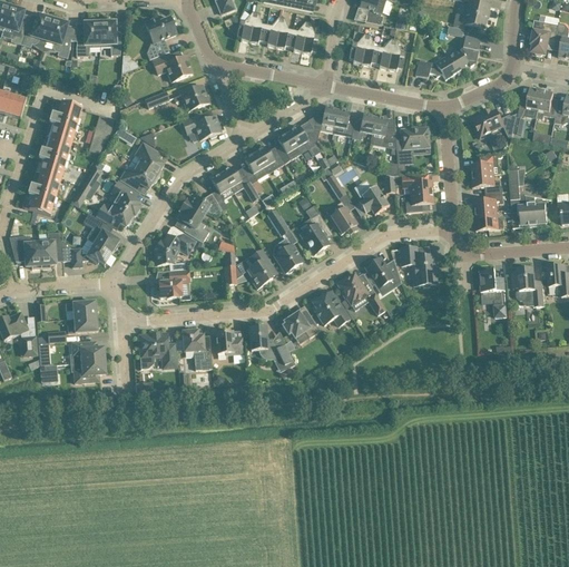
[(215,0),(221,13),(234,8),(231,0),(215,0)]
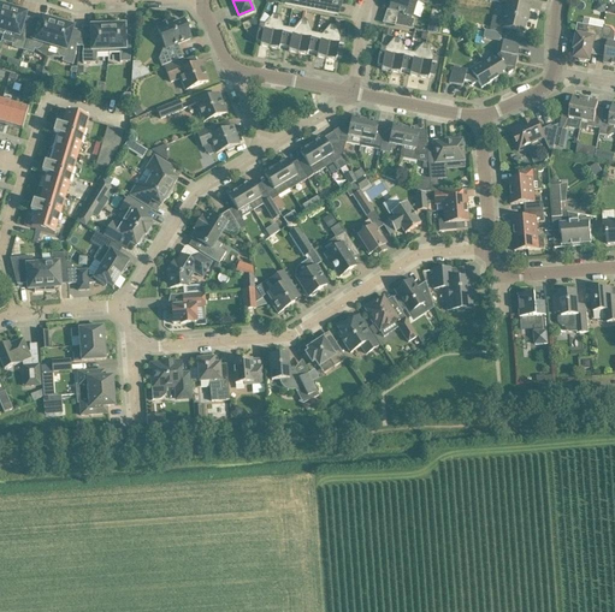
[(388,0),(388,1),(390,1),(389,6),(398,10),(398,15),(395,13),(394,23),(412,27),(413,17),(411,16),(417,0),(388,0)]
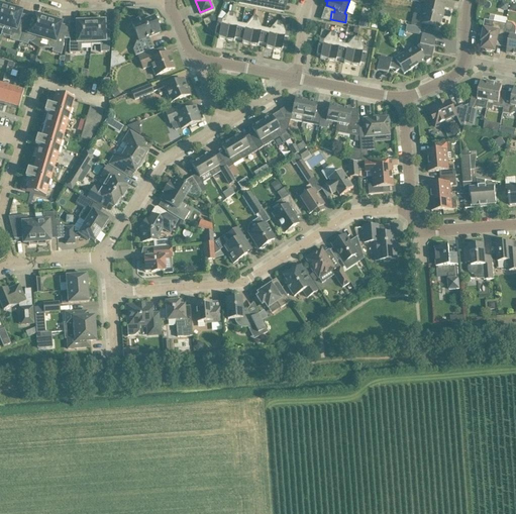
[(442,4),(433,2),(424,0),(420,21),(427,22),(428,22),(432,23),(438,25),(442,4)]
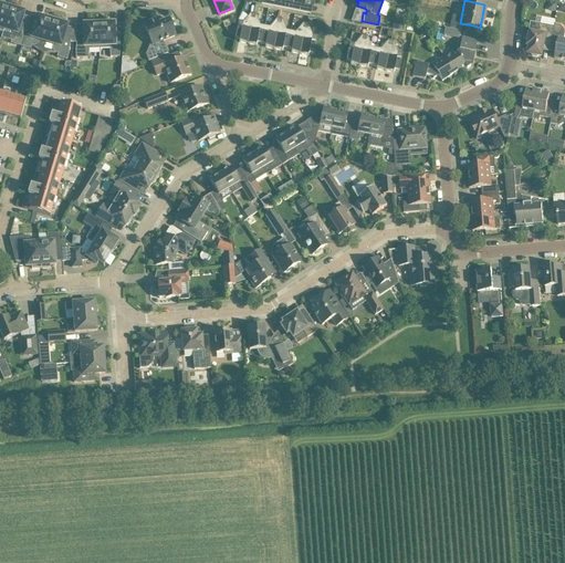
[(557,1),(553,0),(548,0),(547,8),(555,9),(557,1)]
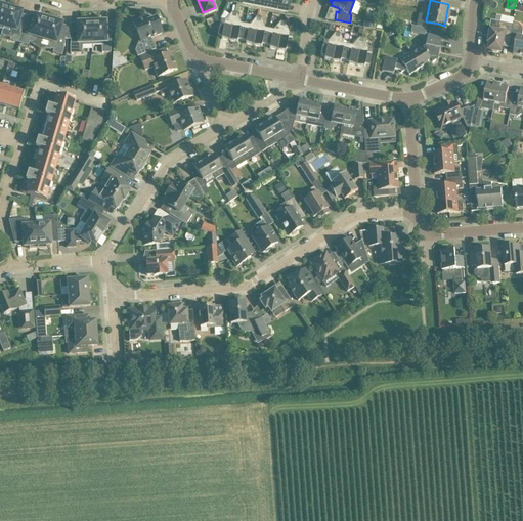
[(0,24),(3,25),(9,2),(6,2),(2,1),(0,1),(0,2),(0,24)]
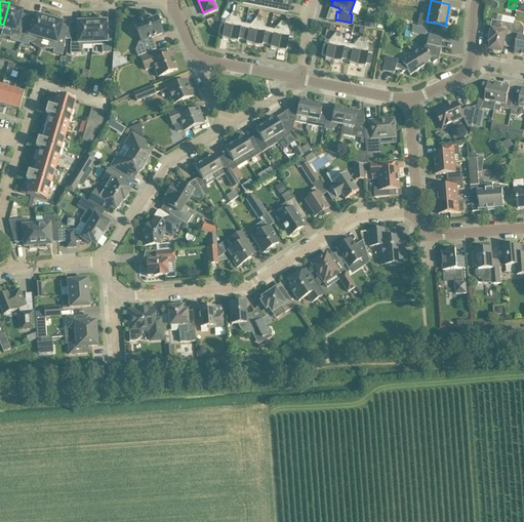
[(17,7),(17,6),(16,5),(13,4),(9,2),(3,25),(8,27),(8,29),(11,30),(9,38),(19,41),(25,24),(17,23),(22,8),(17,7)]
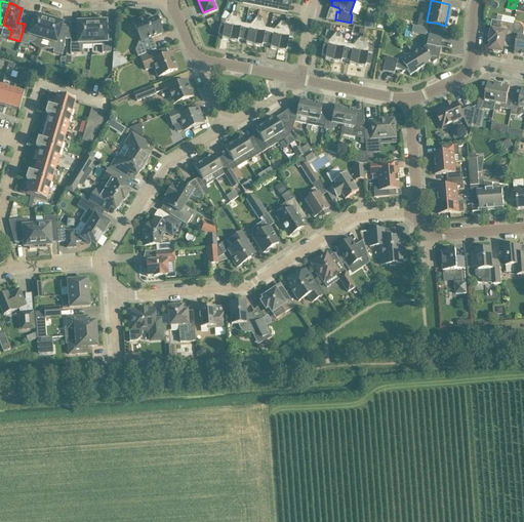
[(392,11),(386,3),(377,9),(376,15),(384,17),(392,11)]
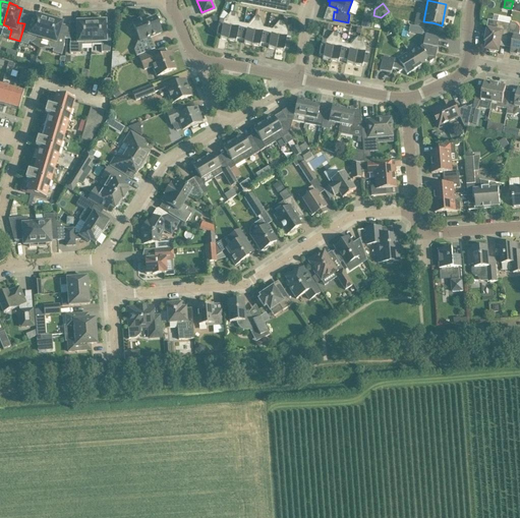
[(246,6),(244,13),(253,14),(254,7),(246,6)]
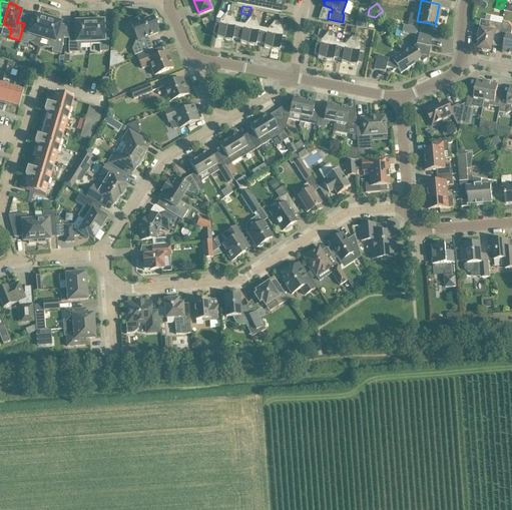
[(223,37),(229,10),(226,9),(219,17),(215,16),(212,33),(216,33),(215,36),(223,37)]
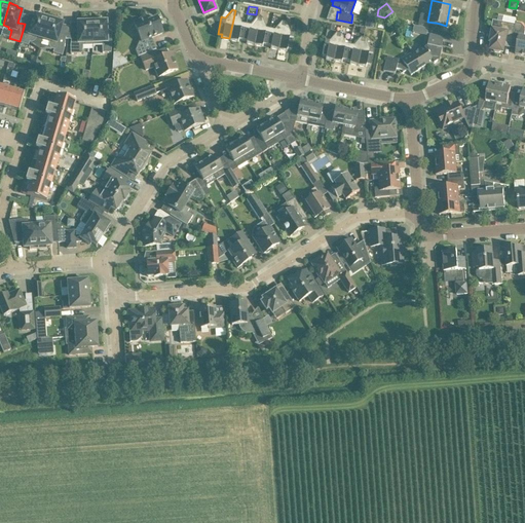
[(241,21),(237,10),(235,10),(229,38),(237,40),(237,38),(241,38),(246,22),(241,21)]
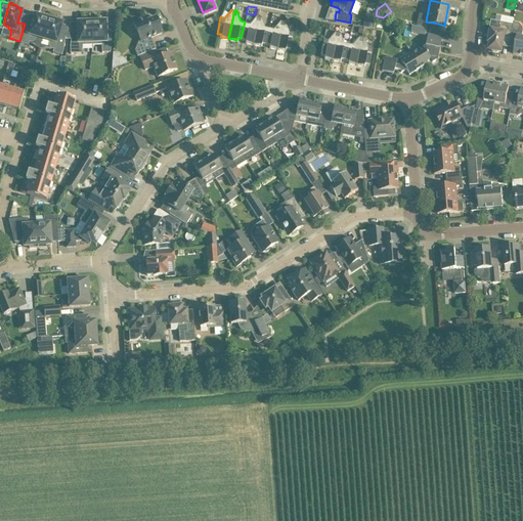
[(42,37),(48,16),(43,15),(43,12),(37,11),(36,13),(34,12),(30,26),(25,24),(19,41),(28,43),(29,40),(31,40),(35,38),(36,35),(42,37)]
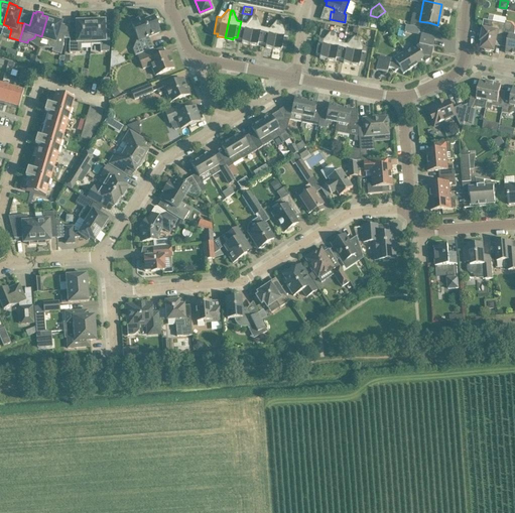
[(488,18),(483,17),(482,27),(483,27),(481,38),(483,39),(481,46),(493,48),(496,34),(501,35),(502,33),(504,21),(505,20),(505,15),(489,12),(488,18)]
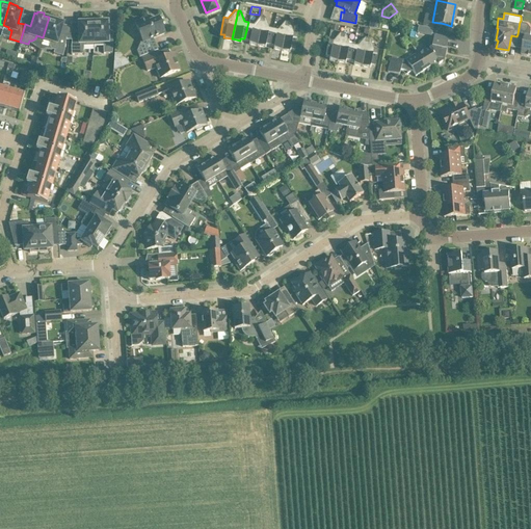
[(138,55),(148,51),(157,48),(153,35),(164,31),(158,16),(156,17),(155,15),(149,18),(150,19),(148,20),(145,16),(134,20),(142,38),(140,40),(136,49),(138,55)]
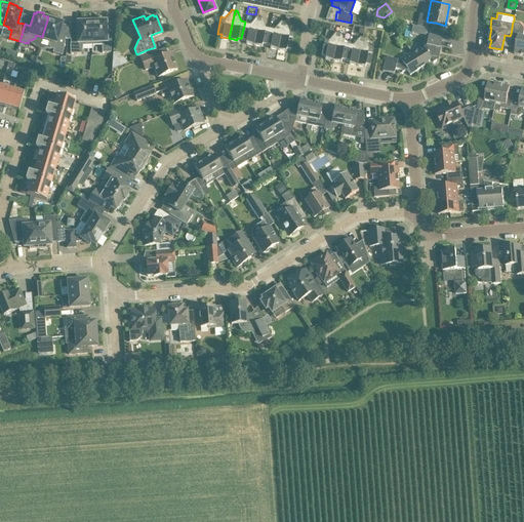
[(253,43),(258,14),(256,14),(249,22),(245,22),(241,38),(245,39),(245,41),(253,43)]
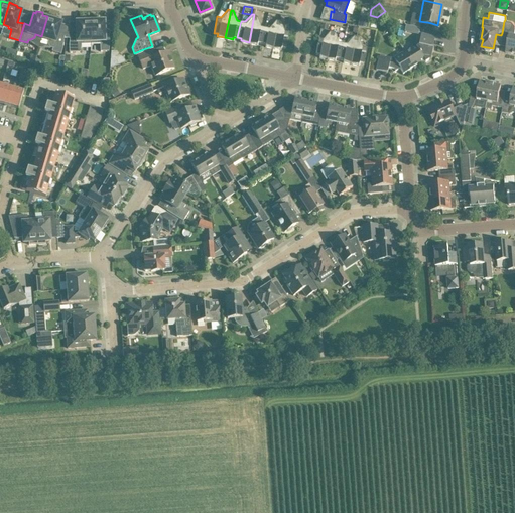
[(260,24),(257,15),(254,14),(249,42),(257,43),(257,41),(261,42),(264,25),(260,24)]
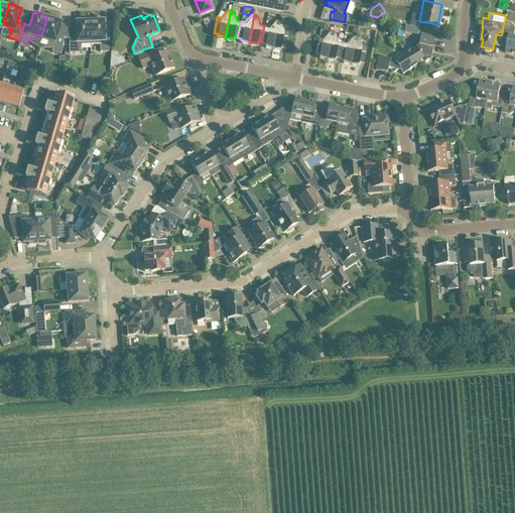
[(47,16),(41,36),(47,38),(46,41),(48,45),(52,46),(51,49),(60,52),(62,45),(63,34),(56,32),(60,20),(58,19),(58,17),(52,16),(51,17),(47,16)]
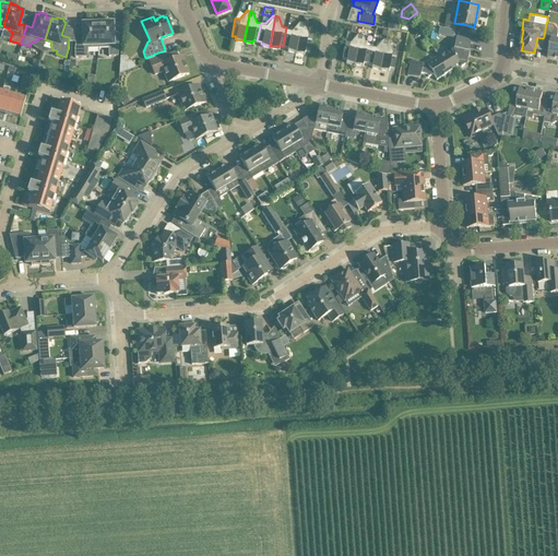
[(91,44),(98,43),(97,19),(87,19),(87,21),(82,22),(82,31),(80,33),(76,34),(76,39),(75,39),(74,47),(74,55),(86,55),(87,46),(91,46),(91,44)]
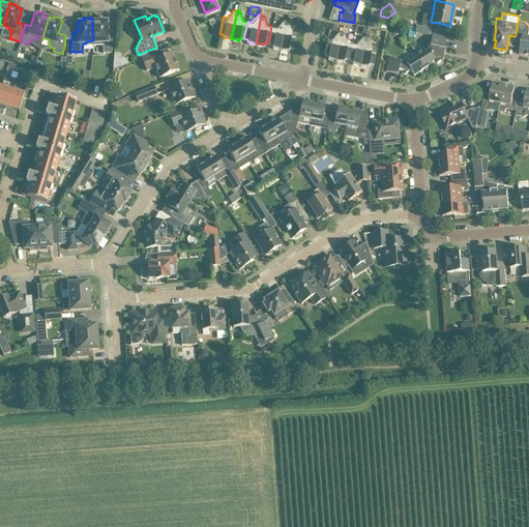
[(92,18),(93,40),(99,40),(99,44),(103,44),(103,51),(111,51),(112,30),(109,30),(107,28),(107,19),(100,20),(100,18),(92,18)]
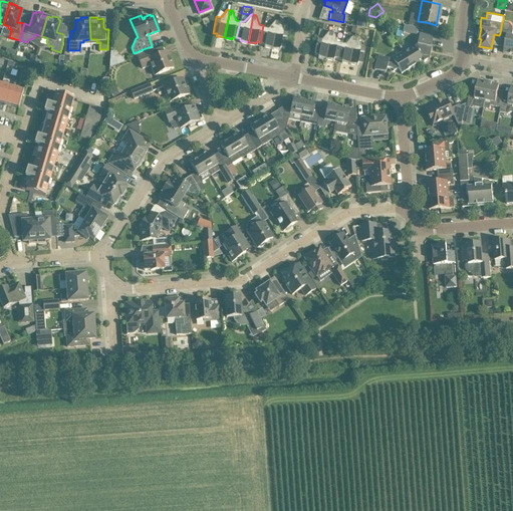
[(271,46),(277,19),(274,18),(268,26),(263,25),(260,42),(264,43),(263,45),(271,46)]
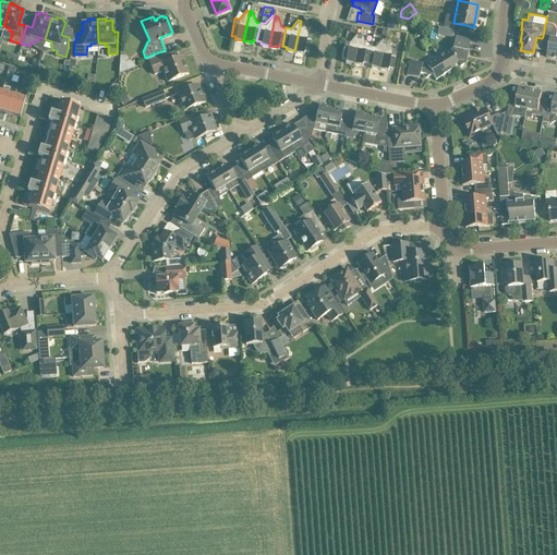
[(388,20),(387,27),(397,29),(399,22),(388,20)]
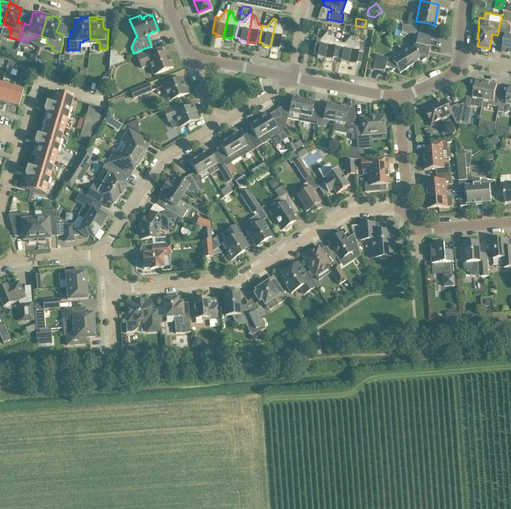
[(279,46),(283,47),(286,30),(282,29),(278,19),(276,19),(270,46),(278,48),(279,46)]
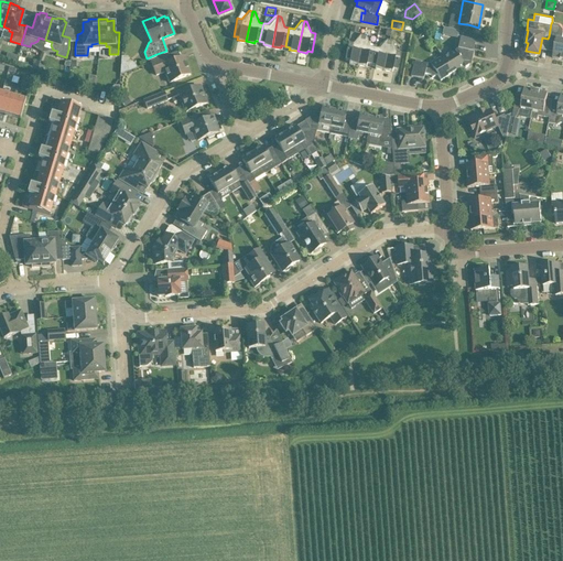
[(562,36),(561,38),(562,33),(562,30),(562,28),(560,24),(558,22),(552,22),(551,23),(549,36),(555,38),(552,55),(562,57),(562,36)]
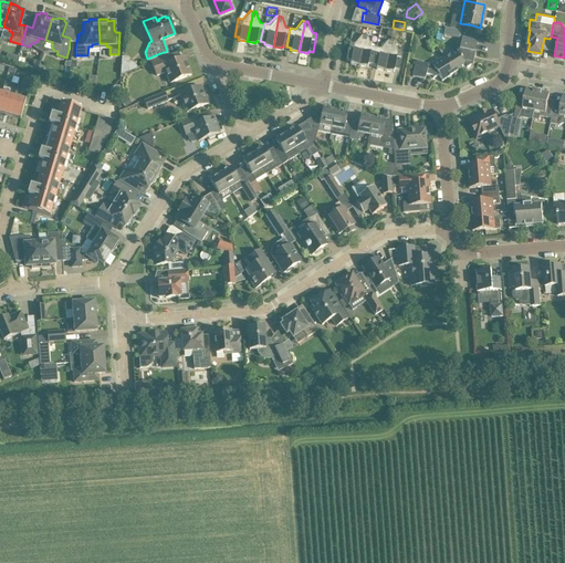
[(446,25),(443,33),(459,35),(460,29),(446,25)]
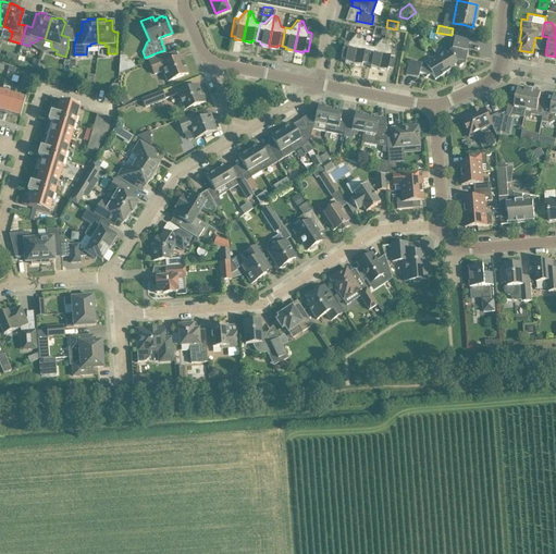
[(353,62),(358,33),(356,32),(348,40),(343,39),(340,57),(344,58),(344,60),(353,62)]
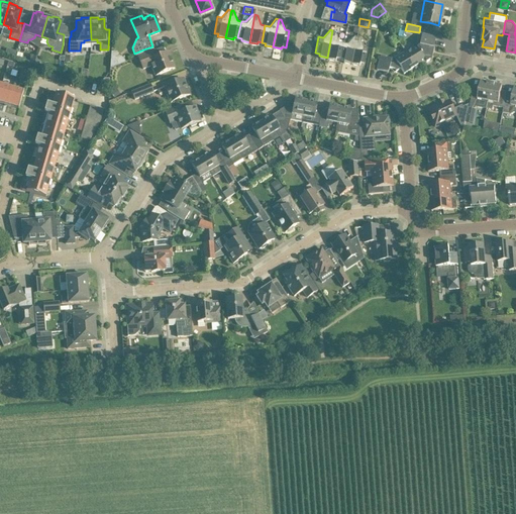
[(338,40),(335,30),(332,30),(327,58),(335,59),(335,57),(339,58),(342,40),(338,40)]
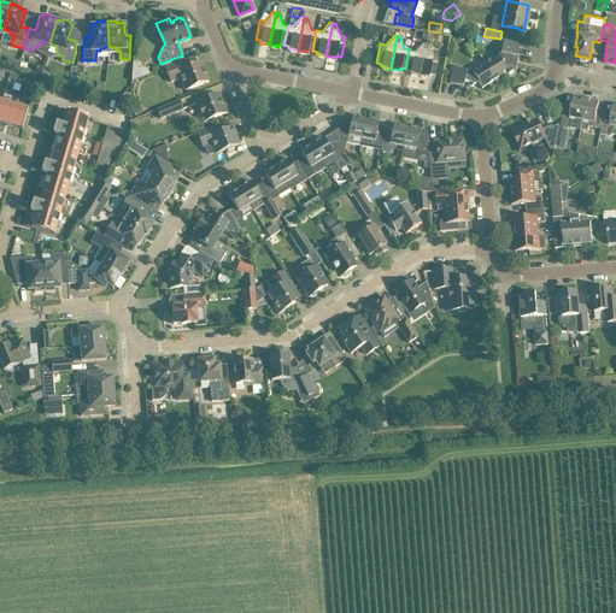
[(520,41),(508,39),(503,37),(499,52),(485,62),(482,59),(496,80),(508,72),(514,69),(516,56),(520,41)]
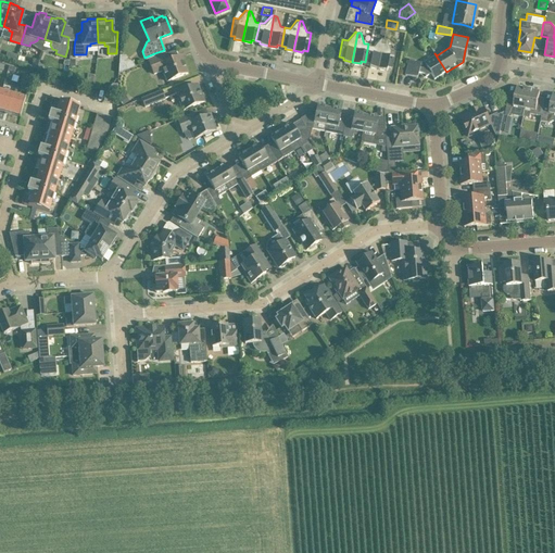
[(377,67),(383,37),(380,37),(374,45),(368,44),(365,62),(369,63),(369,65),(377,67)]
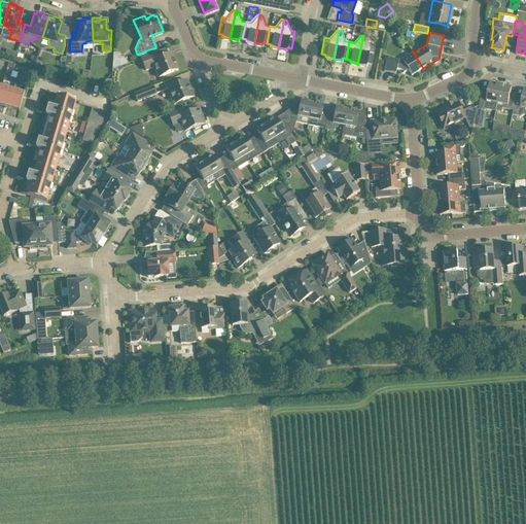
[(370,45),(365,36),(363,35),(357,64),(365,65),(366,63),(371,64),(374,46),(370,45)]
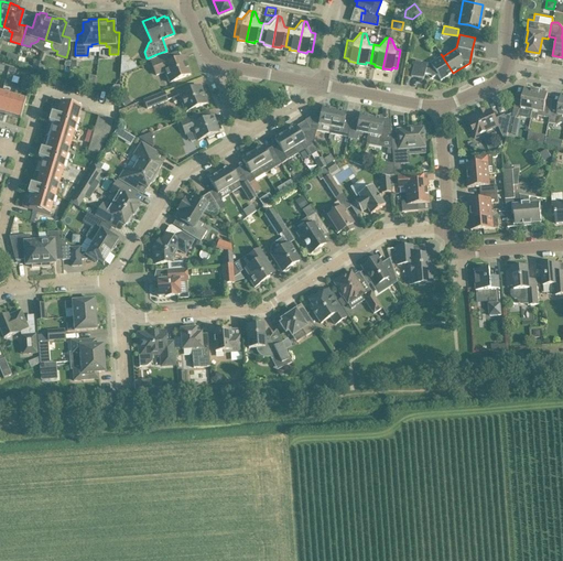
[(183,55),(179,56),(170,60),(168,53),(158,56),(150,60),(155,73),(164,69),(169,81),(190,72),(183,55)]
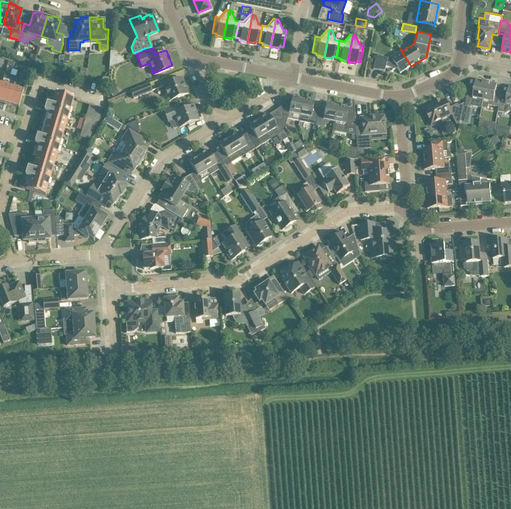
[(108,61),(122,60),(121,49),(108,50),(108,61)]
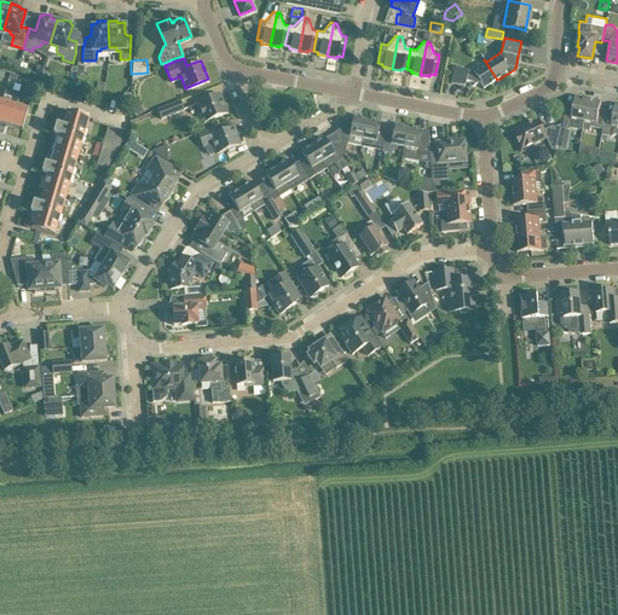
[(497,80),(484,59),(468,69),(460,67),(455,65),(450,81),(463,85),(465,80),(472,81),(473,83),(479,80),(483,86),(495,79),(497,80)]
